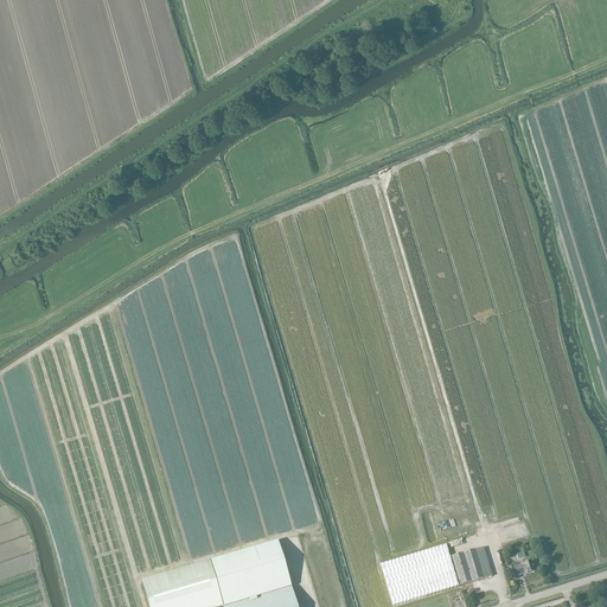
[(381,566),(393,606),(459,587),(447,545),(381,566)]
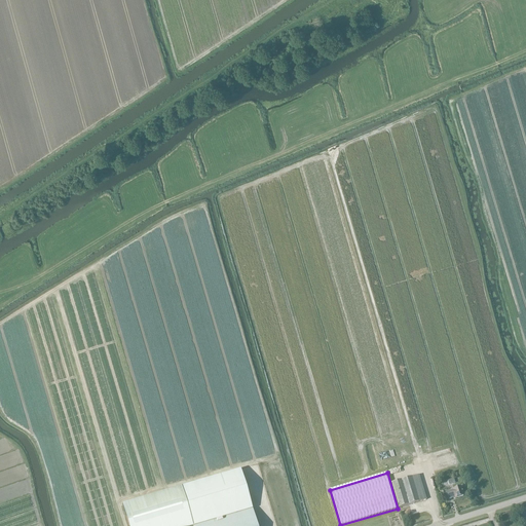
[(391,484),(399,508),(426,499),(419,475),(391,484)]
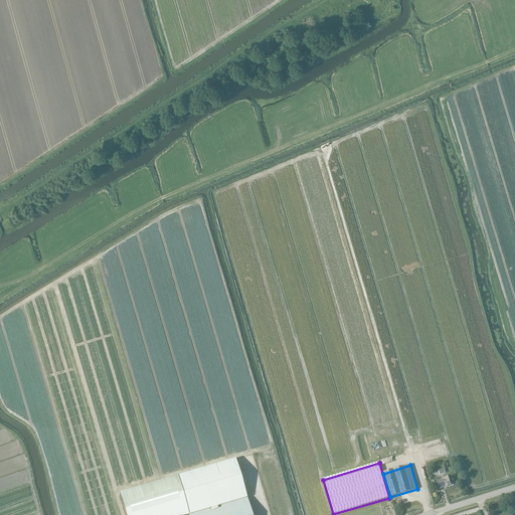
[(189,514),(178,477),(120,494),(126,514),(189,514)]
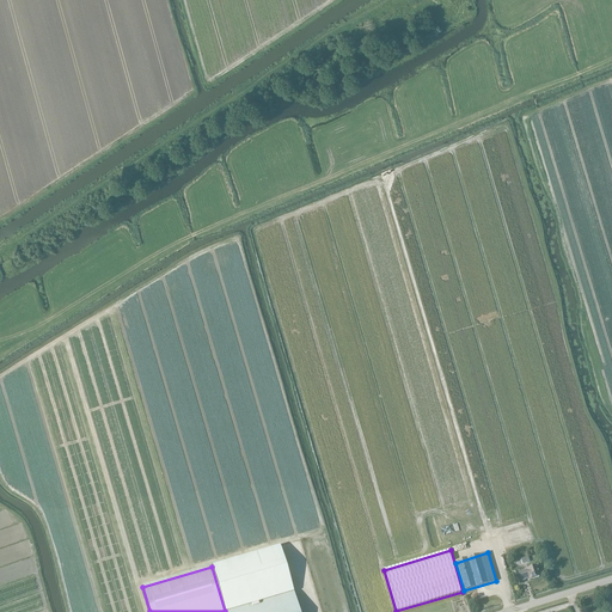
[(520,573),(522,581),(530,579),(530,580),(539,577),(537,568),(527,570),(527,571),(520,573)]
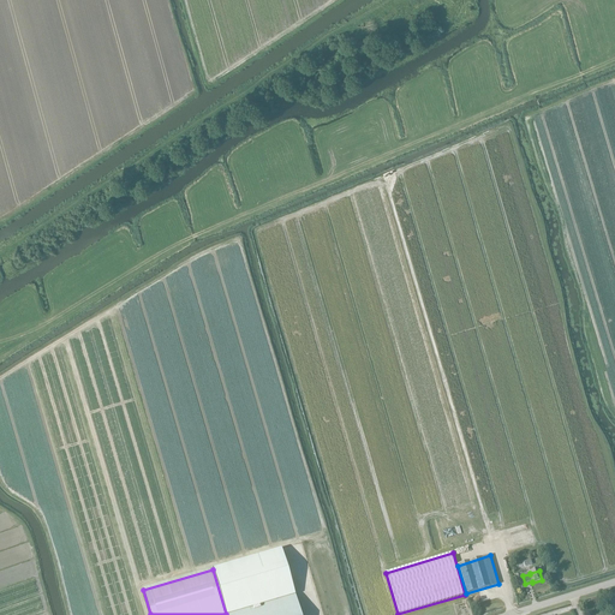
[(300,614),(296,596),(230,614),(300,614)]
